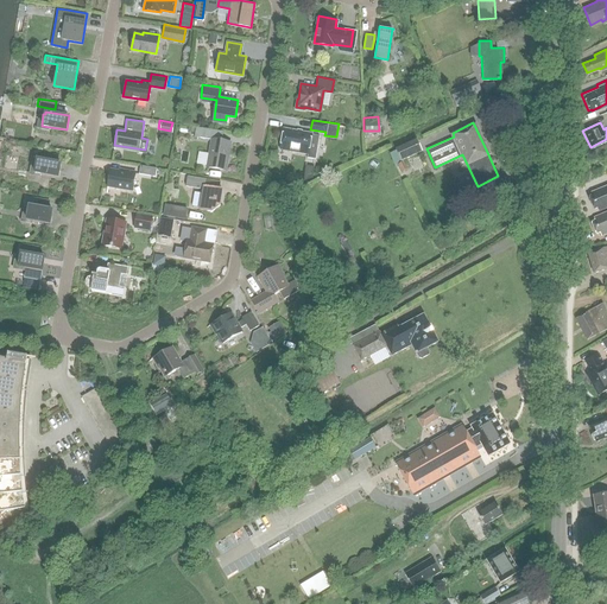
[(188,125),(187,129),(195,131),(194,134),(212,138),(213,128),(188,125)]
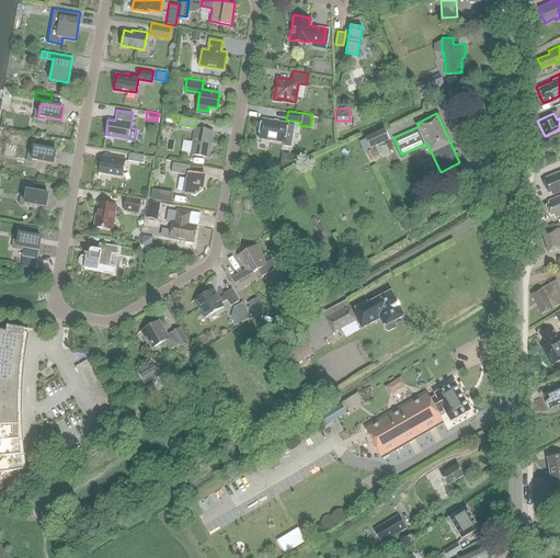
[(259,137),(284,141),(284,144),(289,145),(293,124),(287,123),(288,122),(262,117),(259,137)]
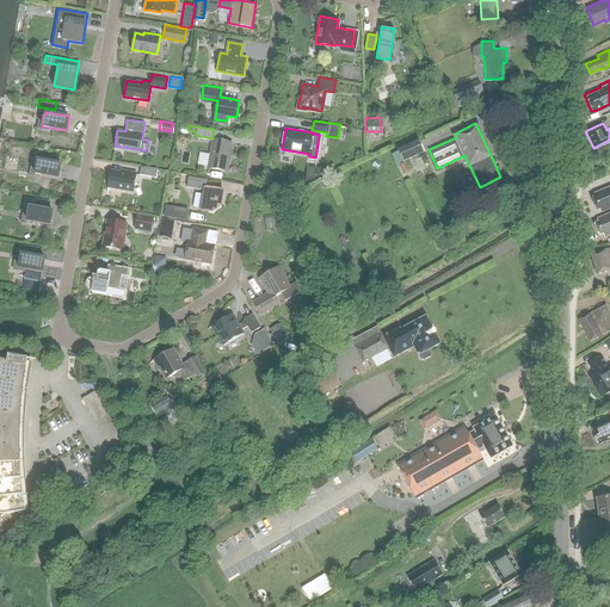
[(232,142),(213,138),(208,166),(227,169),(232,142)]
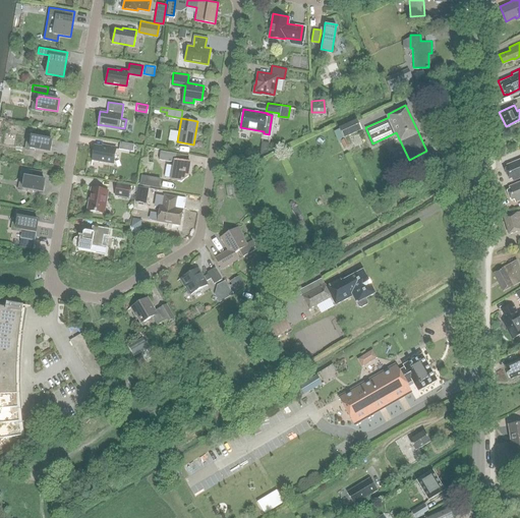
[(359,127),(355,118),(338,126),(342,135),(359,127)]
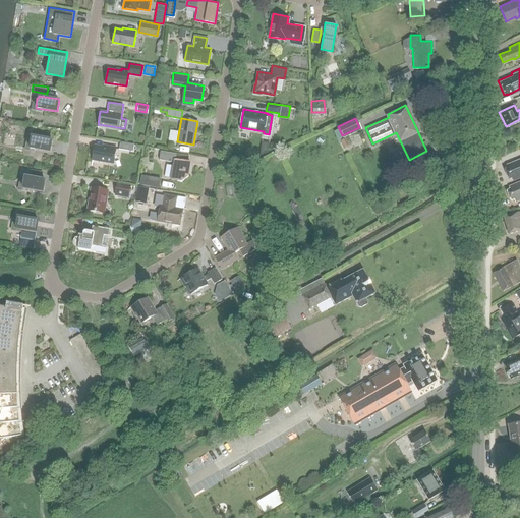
[(337,139),(342,137),(337,126),(332,129),(337,139)]
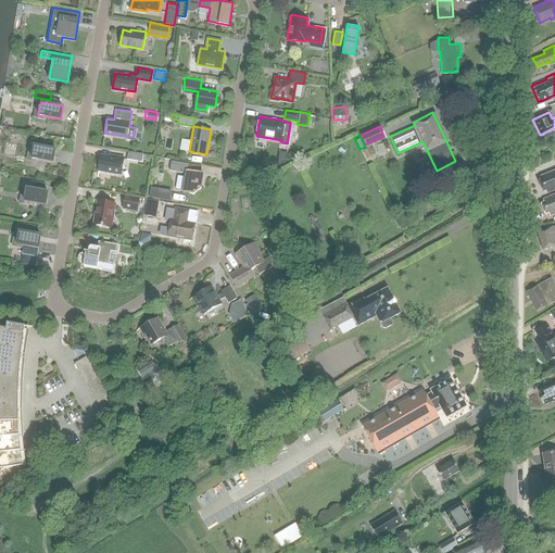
[(33,143),(30,158),(52,162),(54,148),(33,143)]
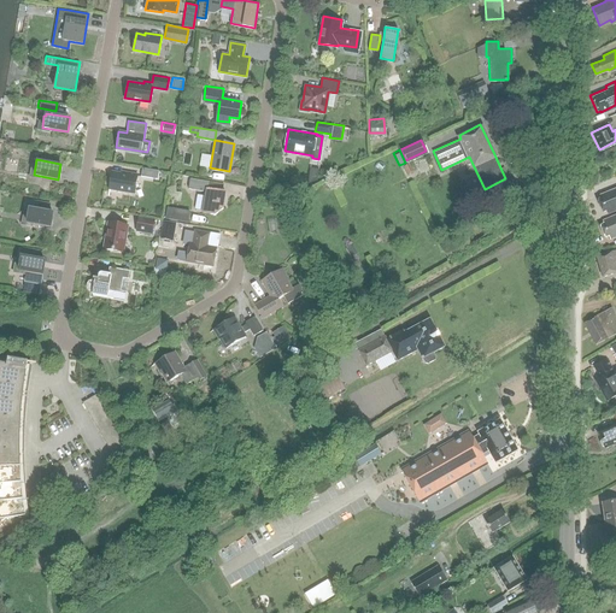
[(140,166),(139,174),(156,176),(157,169),(140,166)]
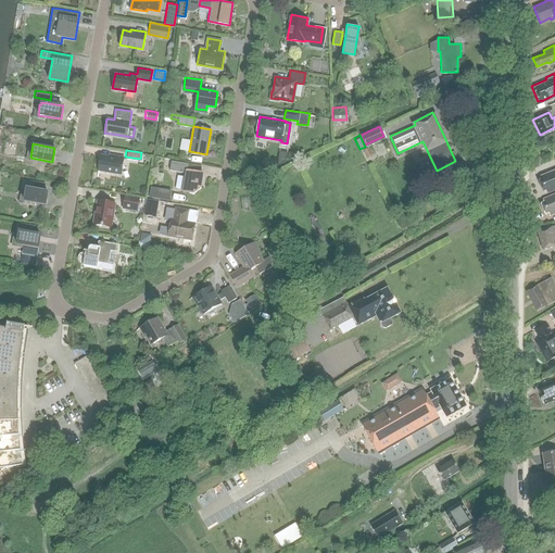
[(101,154),(98,170),(122,173),(124,156),(115,154),(115,156),(101,154)]
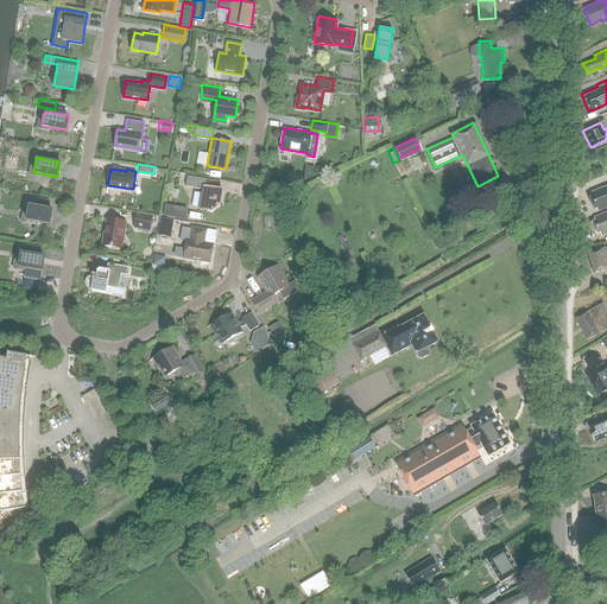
[(187,175),(185,183),(203,186),(202,192),(194,190),(191,204),(200,205),(200,208),(213,210),(220,204),(222,189),(219,188),(221,180),(206,177),(187,175)]
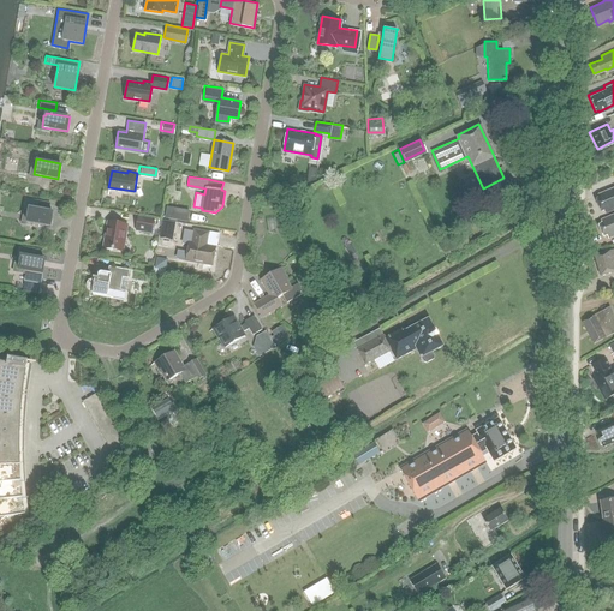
[(604,211),(613,207),(613,185),(597,193),(598,196),(595,197),(600,209),(603,208),(604,211)]
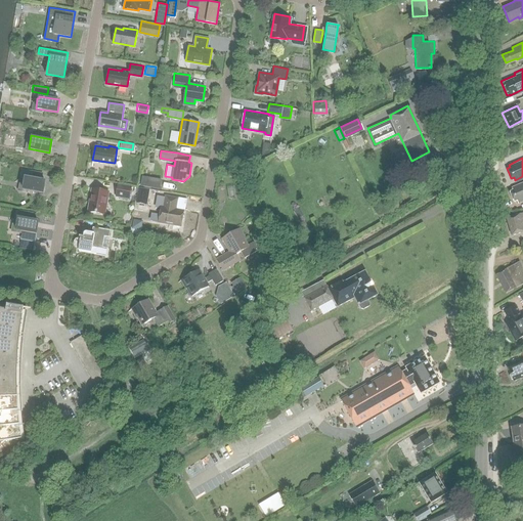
[(18,188),(23,189),(43,192),(45,180),(31,178),(32,170),(22,168),(20,176),(25,177),(25,178),(19,177),(18,188)]
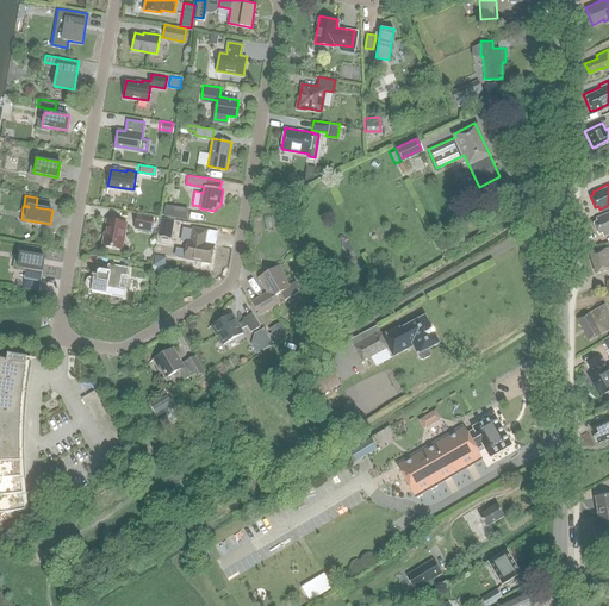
[(187,207),(165,202),(162,214),(185,218),(187,207)]
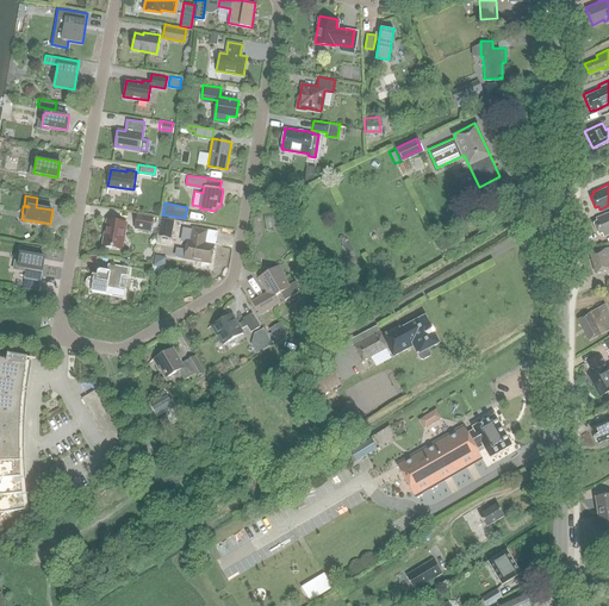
[(608,210),(595,217),(596,220),(592,222),(597,232),(601,231),(602,233),(608,230),(608,210)]
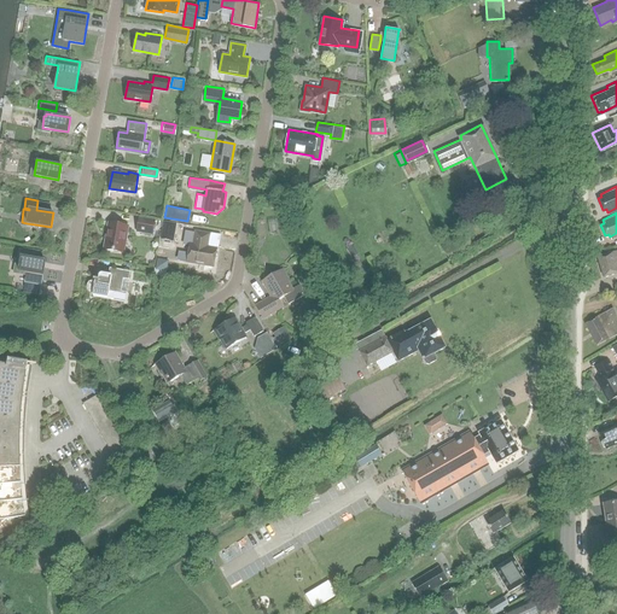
[(138,214),(134,229),(151,233),(155,217),(138,214)]
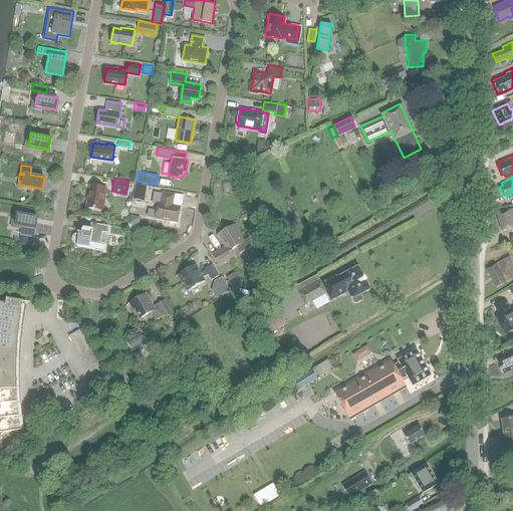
[(146,185),(135,183),(133,198),(143,200),(146,185)]
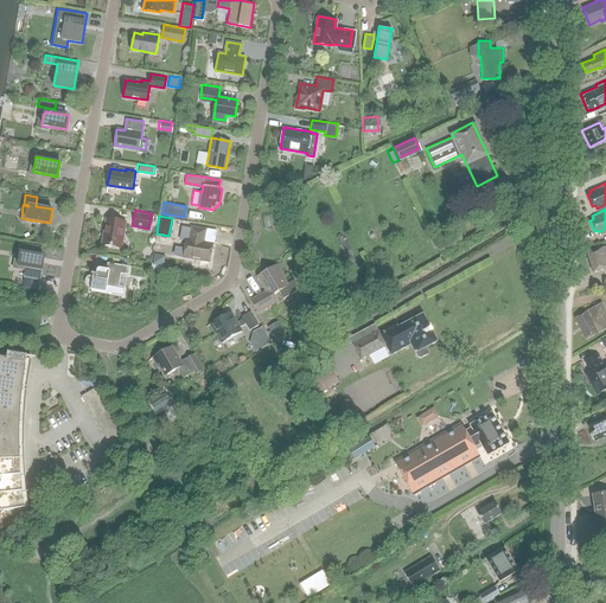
[(107,217),(102,243),(121,247),(126,220),(107,217)]
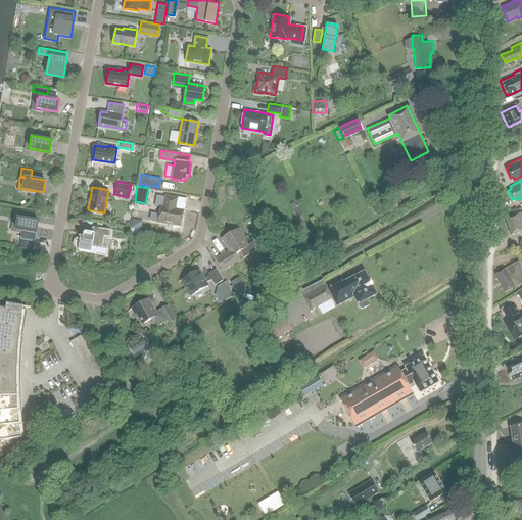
[(183,209),(175,207),(177,196),(165,194),(163,205),(160,205),(158,220),(181,224),(183,209)]
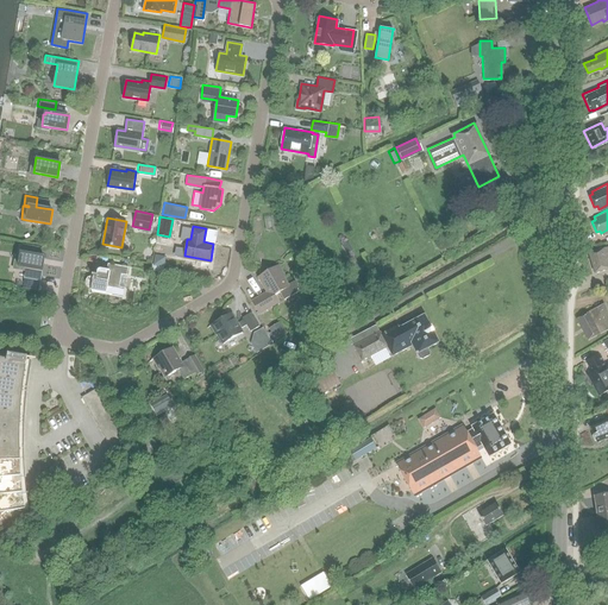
[(465,239),(459,229),(436,244),(442,253),(465,239)]
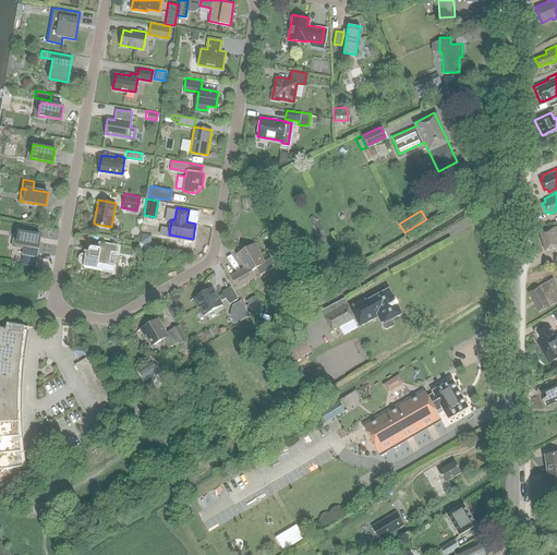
[(322,228),(318,220),(312,224),(316,231),(322,228)]
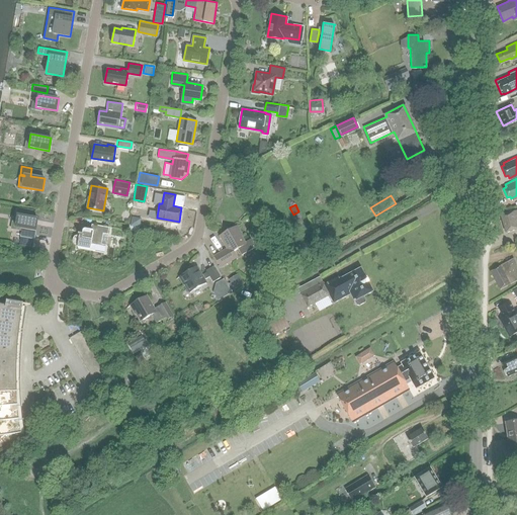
[(19,206),(18,215),(17,218),(12,217),(10,226),(21,228),(20,236),(34,238),(37,218),(31,217),(33,209),(19,206)]
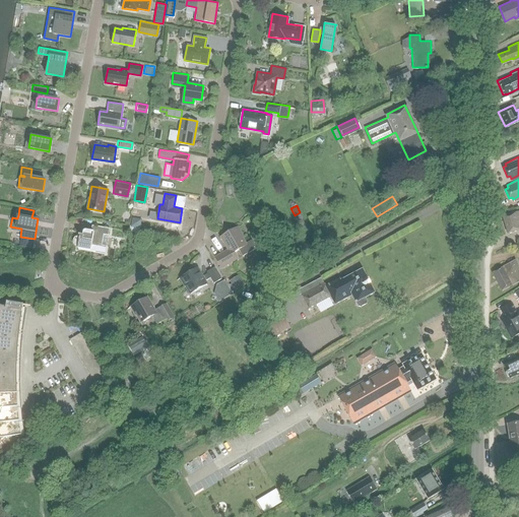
[(518,228),(518,208),(502,214),(507,232),(518,228)]
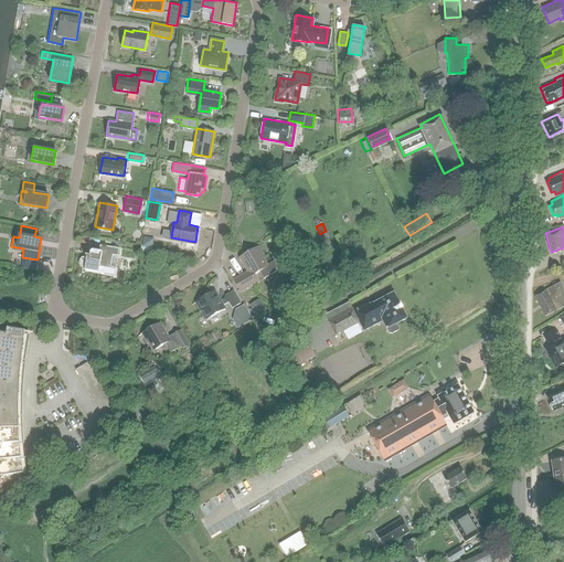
[(98,251),(94,250),(94,251),(93,251),(92,251),(92,250),(91,252),(89,255),(86,254),(85,254),(84,254),(83,255),(82,256),(81,257),(81,258),(81,260),(81,261),(81,262),(82,263),(83,264),(84,264),(85,265),(84,268),(114,274),(116,266),(110,265),(113,253),(117,254),(119,247),(100,244),(98,251)]
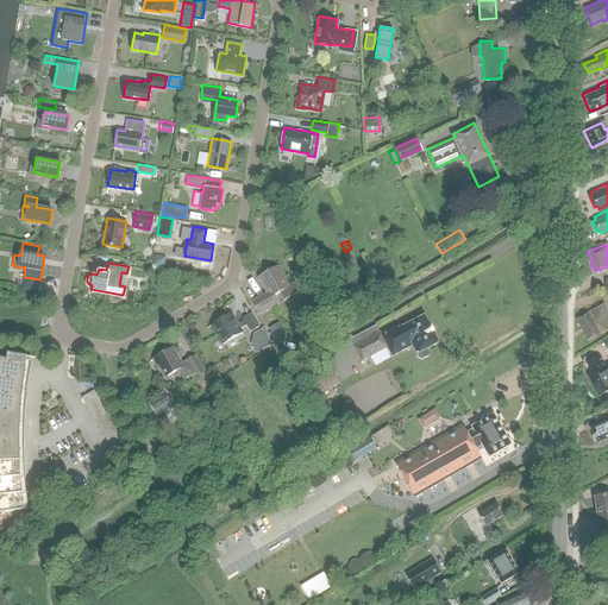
[(293,279),(288,282),(283,275),(284,273),(279,264),(258,276),(267,290),(252,300),(259,313),(279,301),(274,294),(280,291),(283,297),(299,289),(293,279)]
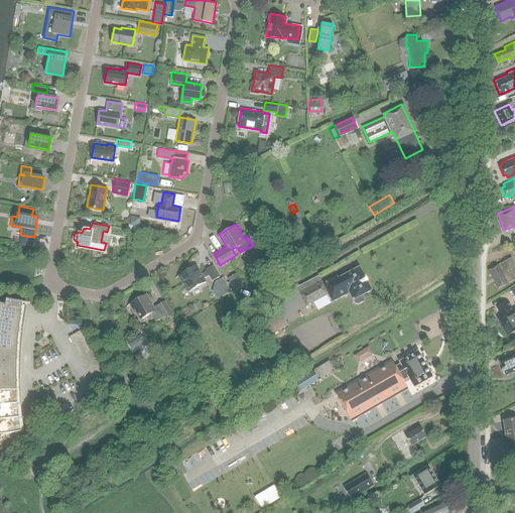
[(514,276),(514,264),(510,256),(487,269),(497,287),(514,276)]
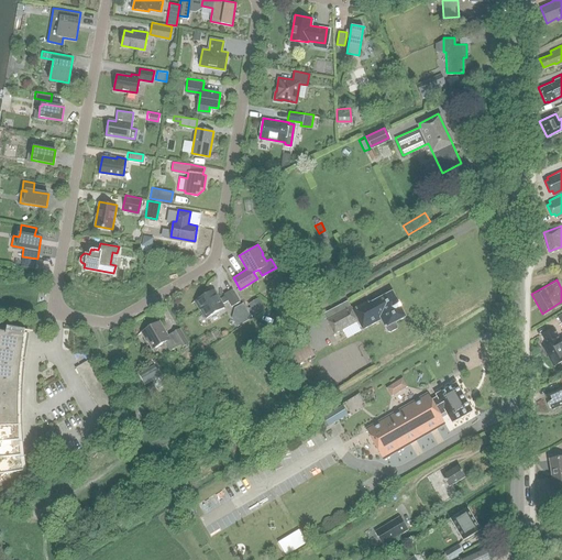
[(287,294),(283,284),(278,286),(275,293),(278,298),(287,294)]
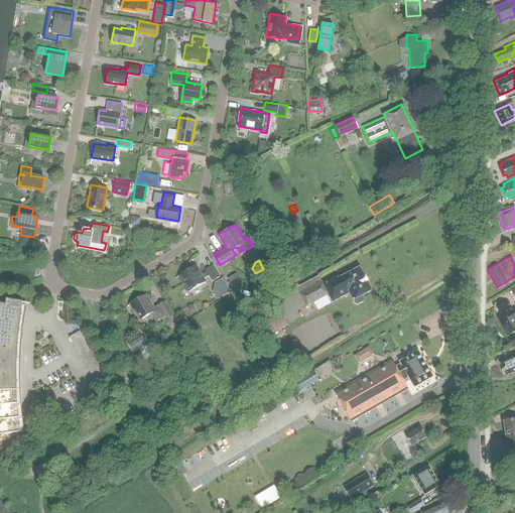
[(202,273),(197,264),(178,274),(183,283),(184,282),(188,290),(206,280),(204,277),(209,274),(212,279),(220,275),(213,264),(206,268),(207,270),(202,273)]
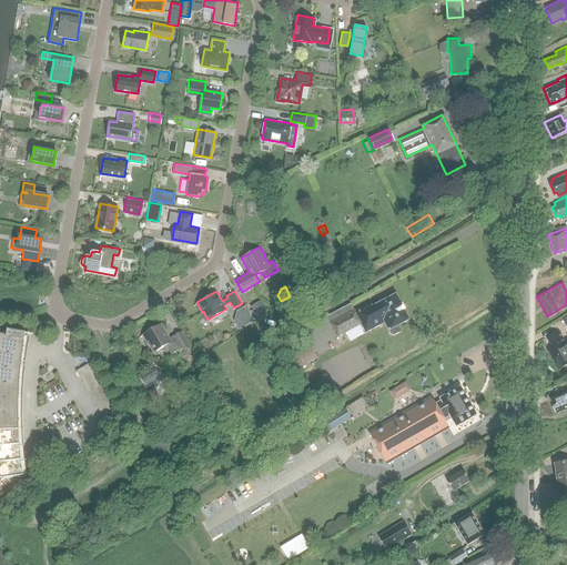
[(375,303),(374,303),(371,304),(370,302),(354,311),(350,302),(325,315),(336,335),(361,322),(365,331),(383,321),(387,329),(388,329),(391,332),(393,333),(400,330),(400,328),(397,323),(408,318),(395,293),(375,303)]
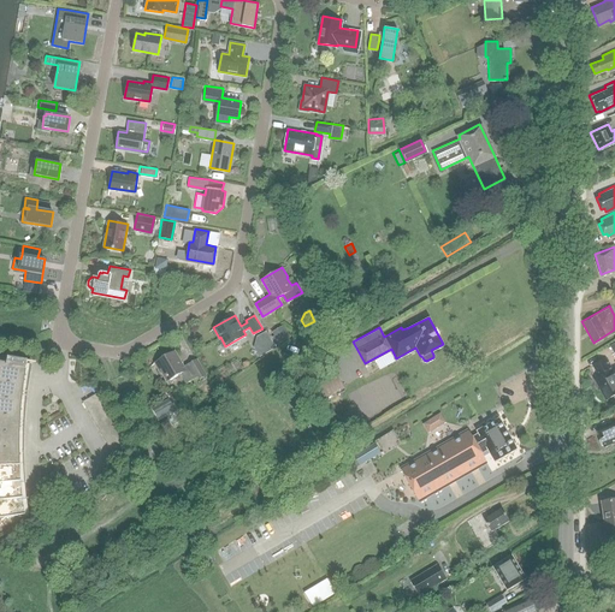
[(273,343),(288,336),(281,322),(270,330),(271,333),(268,334),(273,343)]
